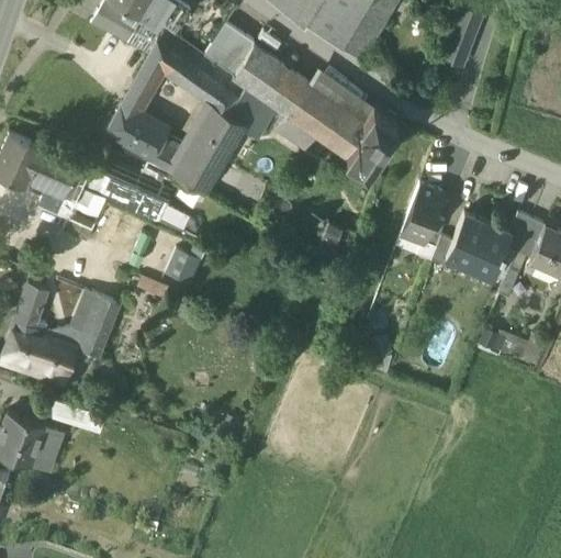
[(110,0),(138,17),(146,4),(148,0),(110,0)]
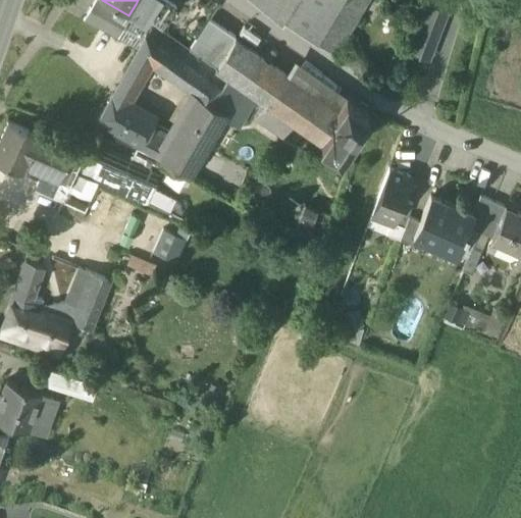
[(176,11),(160,0),(138,0),(136,4),(153,16),(166,26),(176,11)]
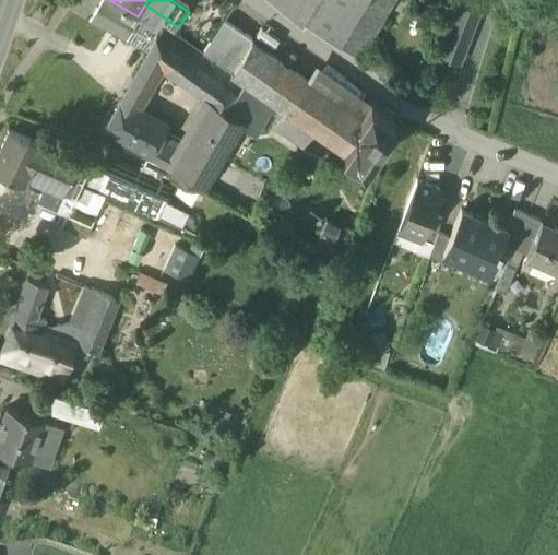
[(317,0),(271,0),(303,24),(306,21),(305,20),(317,0)]
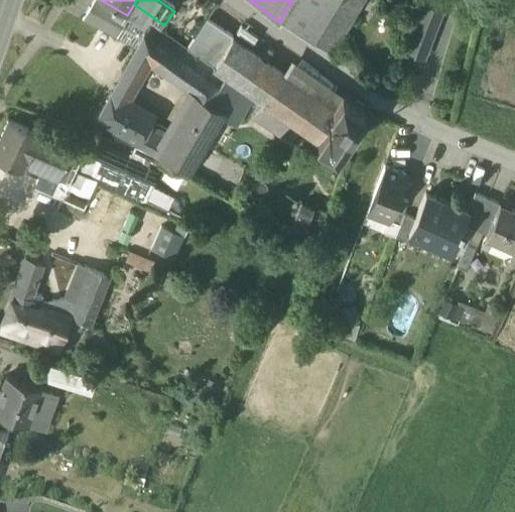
[(292,0),(281,18),(282,19),(313,41),(339,0),(292,0)]
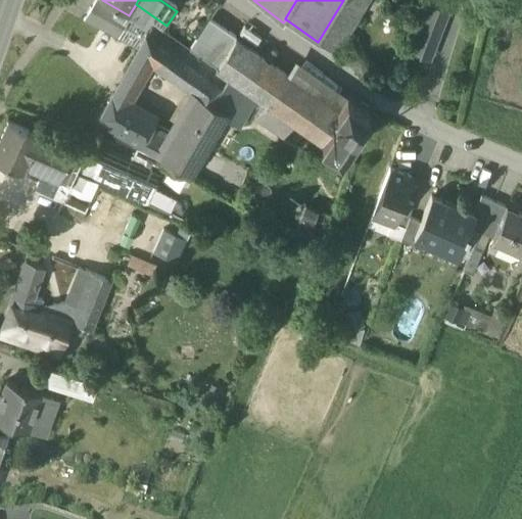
[(343,0),(318,42),(334,54),(367,0),(343,0)]
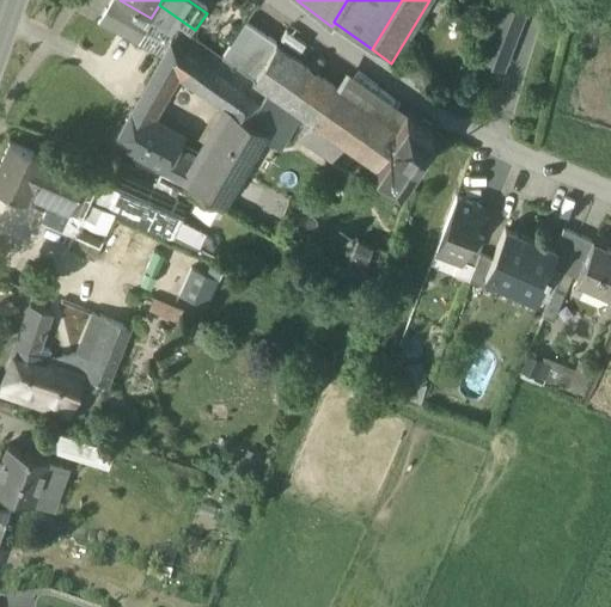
[(136,17),(114,2),(98,28),(138,48),(146,34),(132,24),(136,17)]
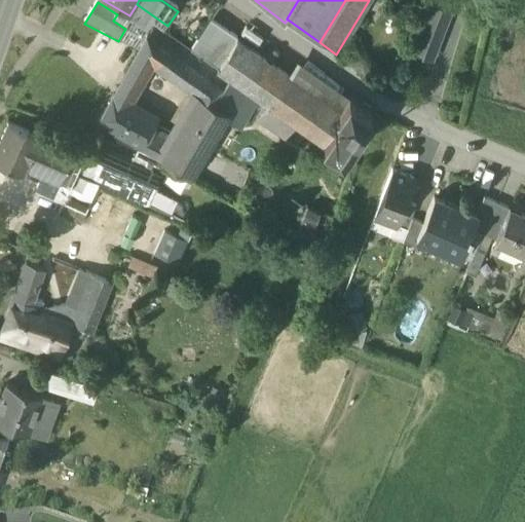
[(154,16),(137,4),(129,15),(147,28),(154,16)]
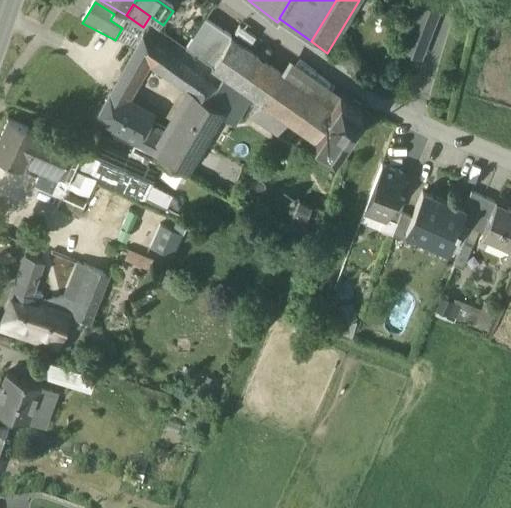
[(438,16),(421,9),(404,54),(421,61),(438,16)]
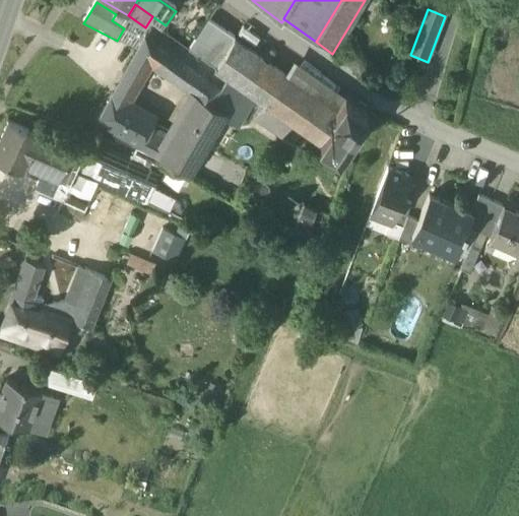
[(236,41),(209,22),(189,53),(216,71),(234,44),(236,41)]
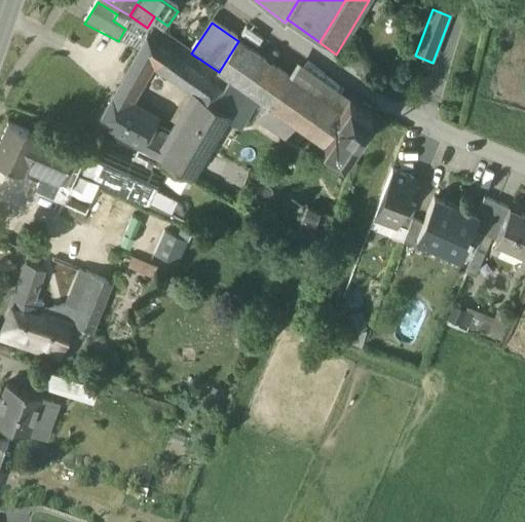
[(152,30),(125,78),(137,86),(149,65),(157,71),(176,46),(152,30)]
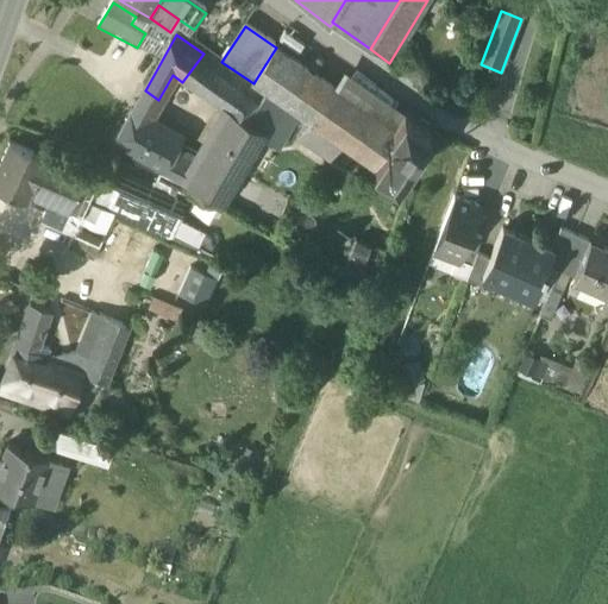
[(334,90),(274,51),(254,83),(295,112),(376,169),(399,136),(394,132),(334,90)]
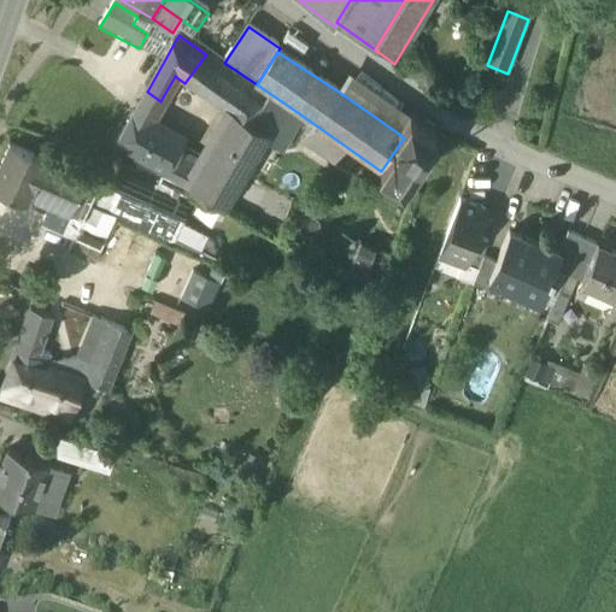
[(269,98),(206,54),(185,83),(229,112),(252,125),(269,98)]
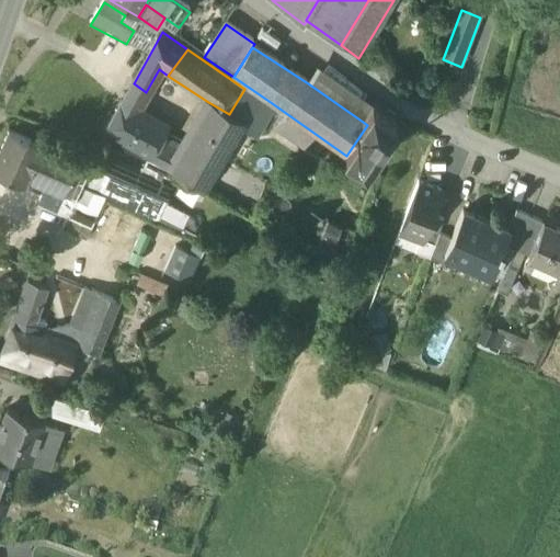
[(373,108),(318,69),(308,83),(363,122),(373,108)]
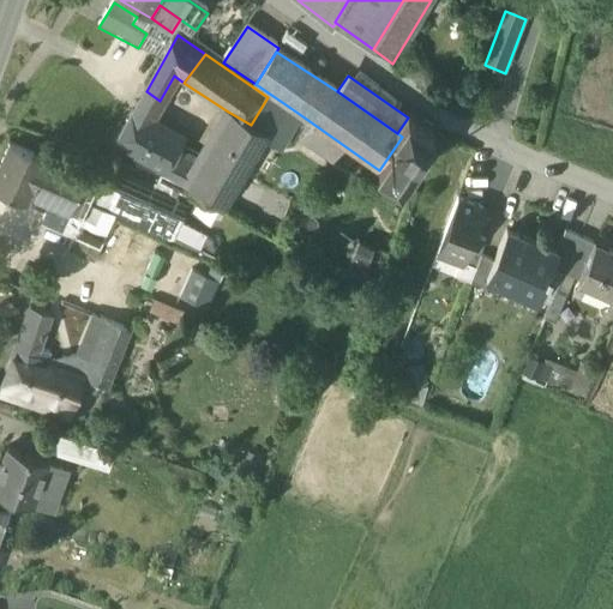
[(146,91),(132,116),(146,125),(160,101),(146,91)]
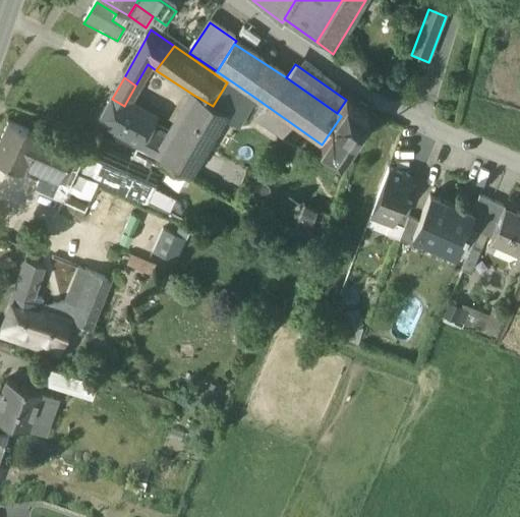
[(252,96),(229,79),(227,82),(213,106),(209,112),(234,126),(252,96)]
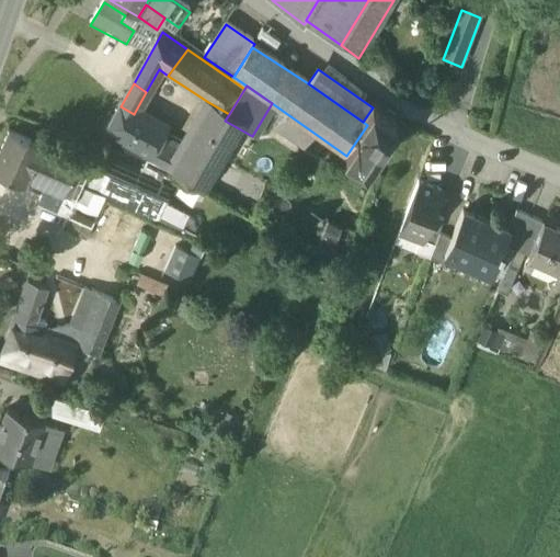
[(208,102),(169,171),(187,181),(225,121),(229,114),(208,102)]
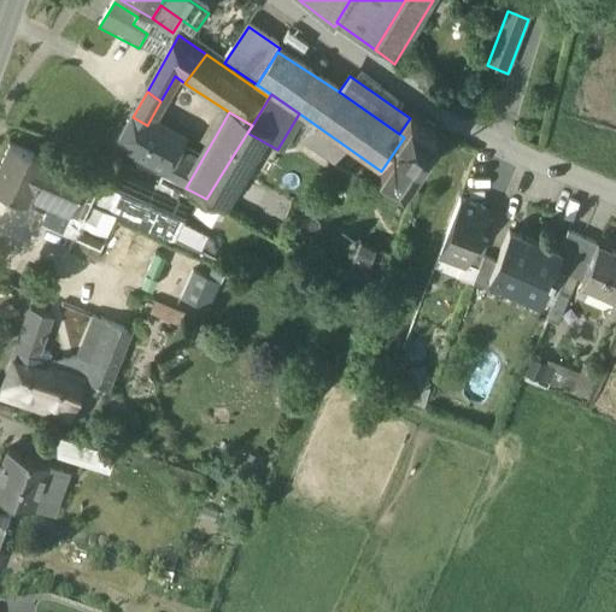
[(147,125),(133,117),(113,151),(164,177),(181,143),(147,125)]
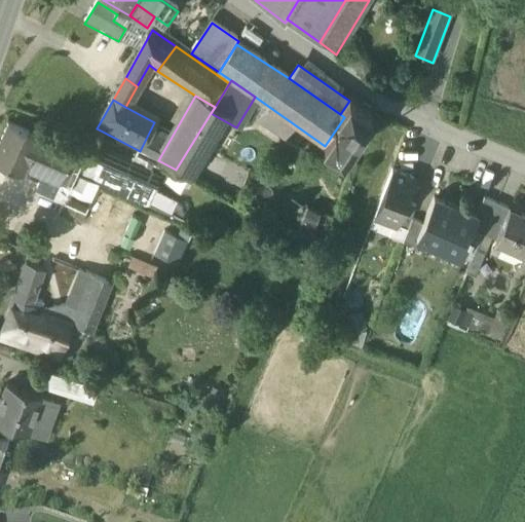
[(344,117),(325,146),(343,158),(372,116),(349,101),(340,114),(344,117)]
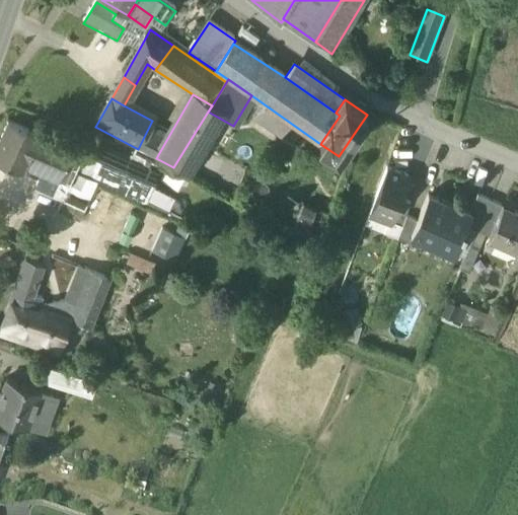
[(39,138),(8,125),(0,143),(0,165),(22,176),(25,169),(39,138)]
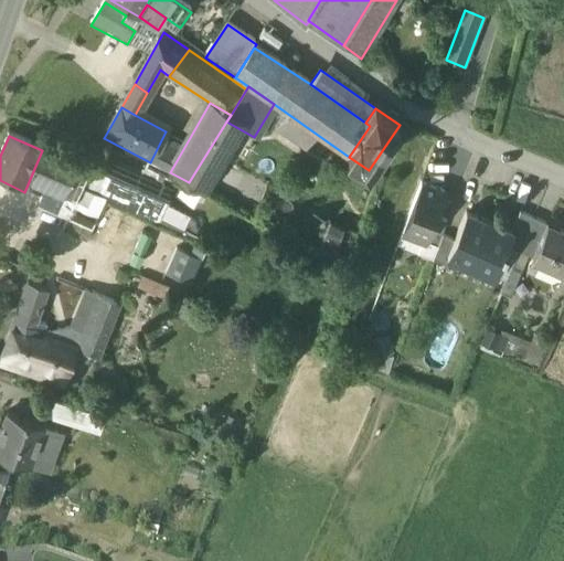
[(78,166),(42,150),(28,184),(42,191),(64,200),(78,166)]
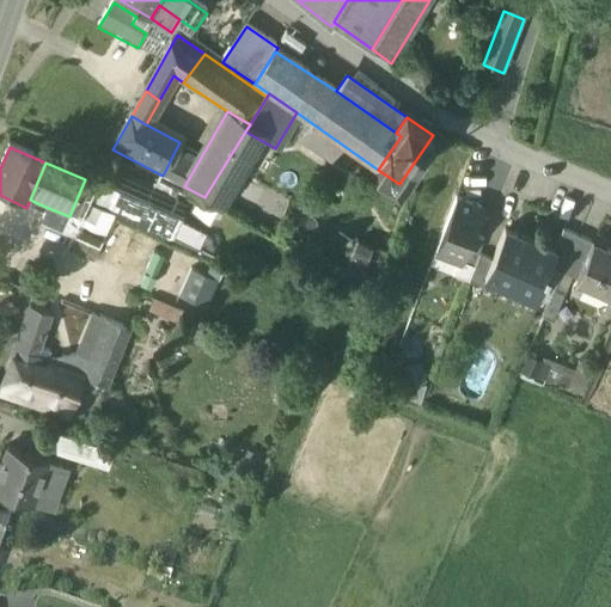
[(188,208),(120,178),(114,192),(104,213),(172,243),(188,208)]
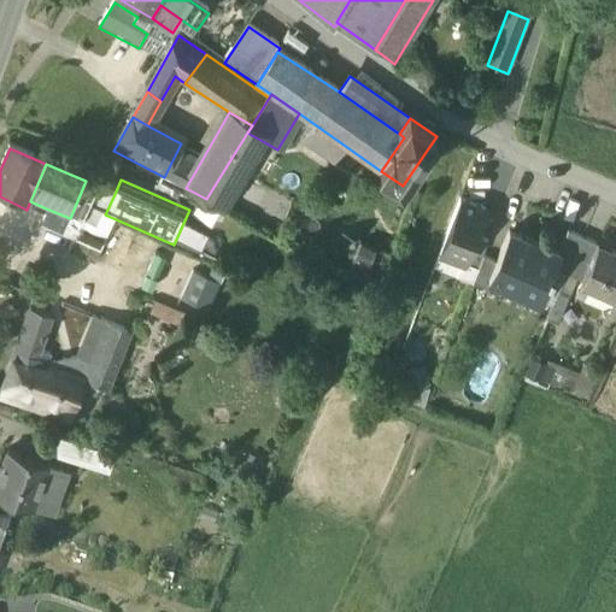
[(86,181),(70,218),(82,223),(89,207),(98,187),(86,181)]
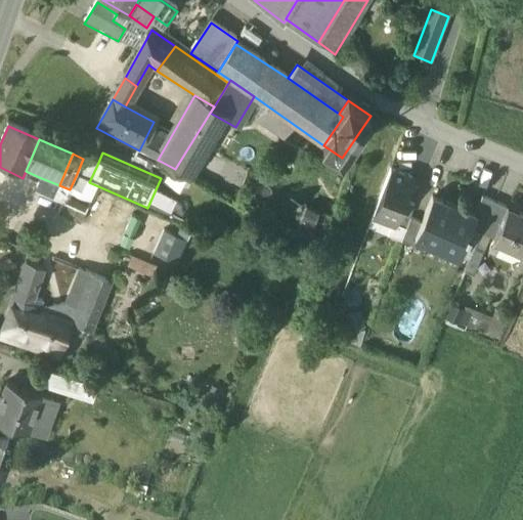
[(97,165),(83,159),(76,176),(89,182),(97,165)]
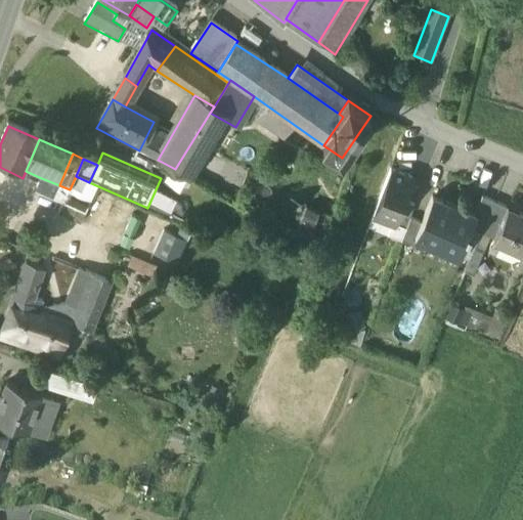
[(39,177),(26,171),(23,178),(37,183),(39,177)]
